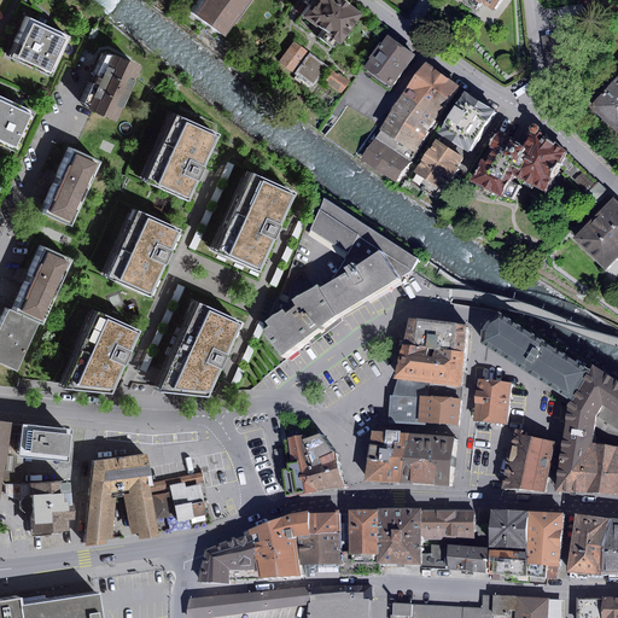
[(196,0),(187,11),(217,34),(243,0),(196,0)]
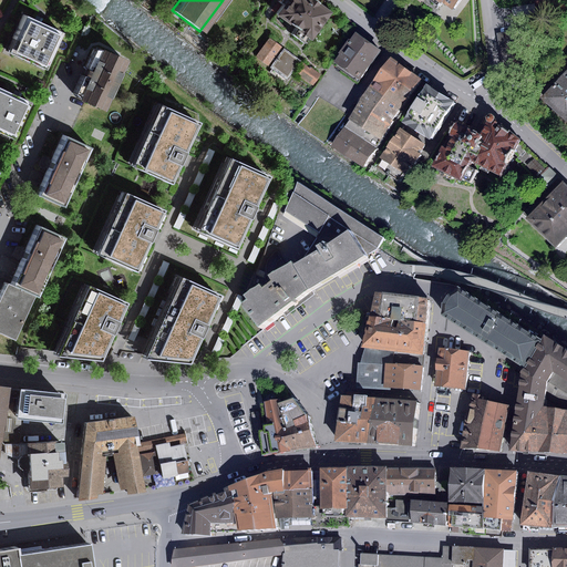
[(301,42),(325,10),(310,0),(279,0),(271,12),(291,28),(287,32),(301,42)]
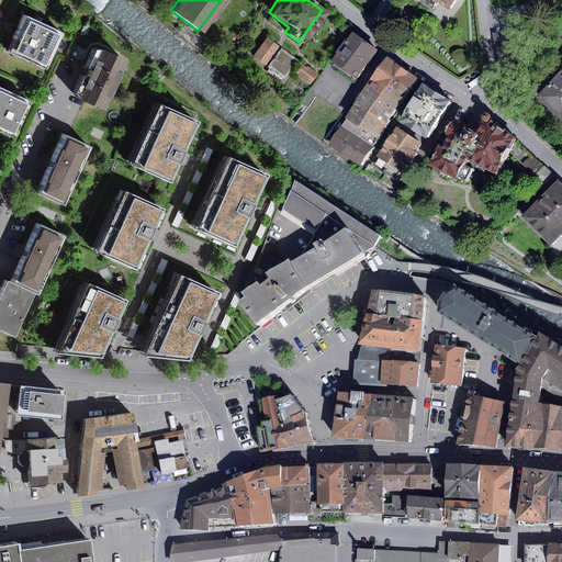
[(439,3),(449,10),(456,0),(427,0),(437,7),(439,3)]
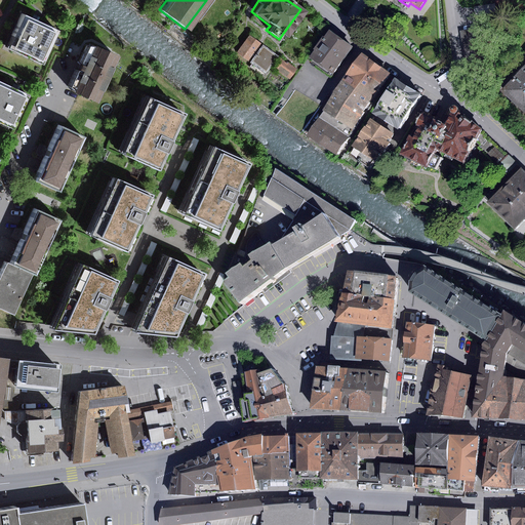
[(495,3),(474,7),(475,15),(496,12),(495,7),(495,3)]
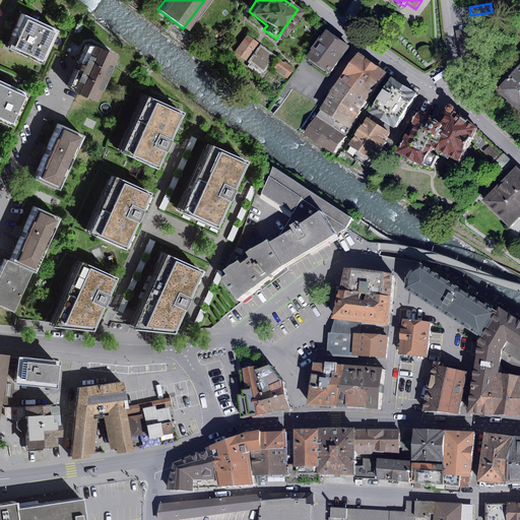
[(39,63),(55,29),(36,20),(21,13),(6,47),(39,63)]
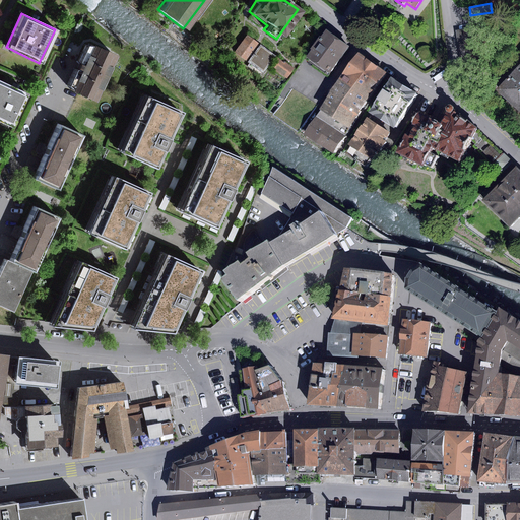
[(329,73),(348,47),(325,29),(306,57),(329,73)]
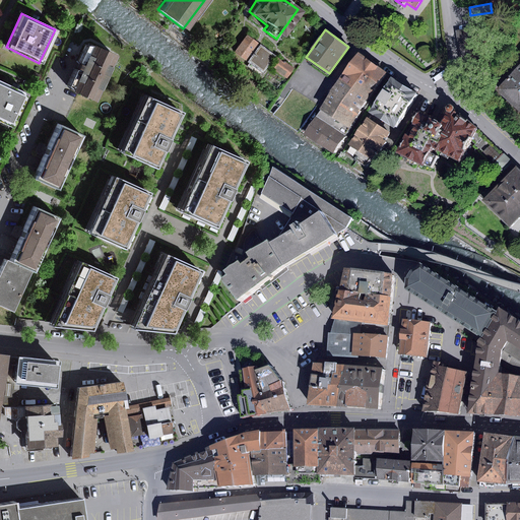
[(258,44),(245,34),(232,51),(245,61),(258,44)]
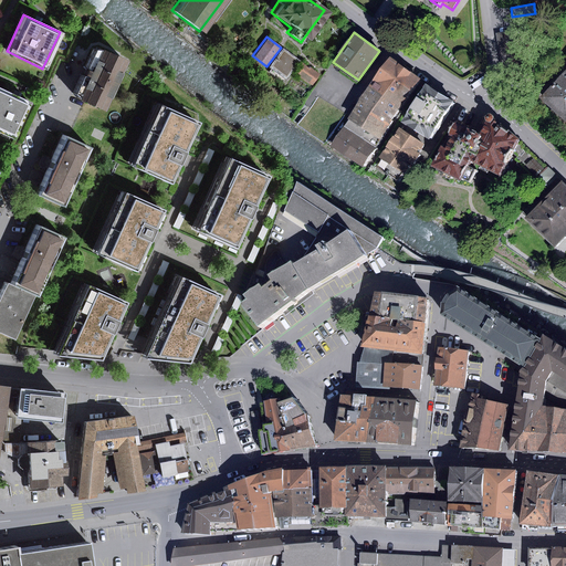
[(296,60),(281,48),(266,66),(283,79),(296,60)]
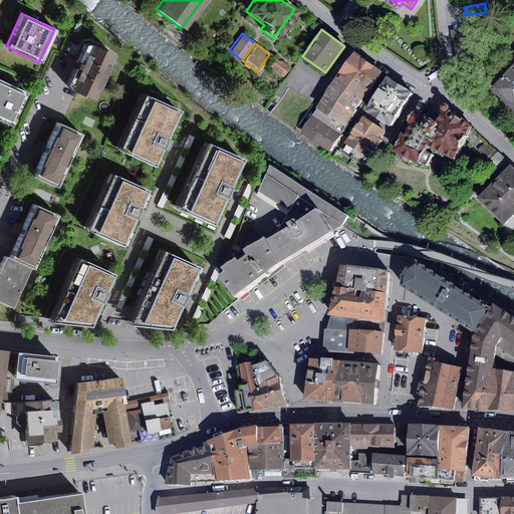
[(93,100),(114,55),(90,44),(80,67),(70,89),(93,100)]
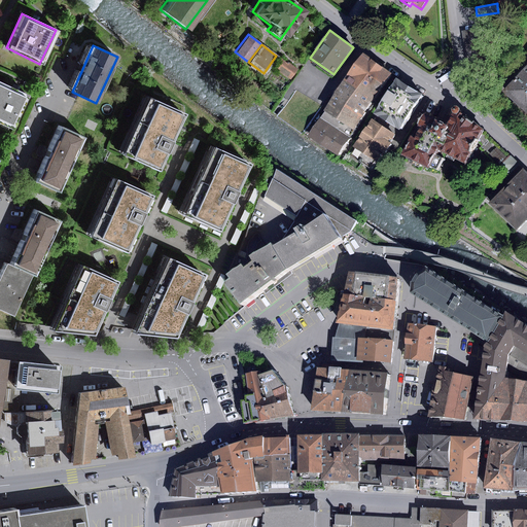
[(363,112),(390,73),(361,54),(335,93),(363,112)]
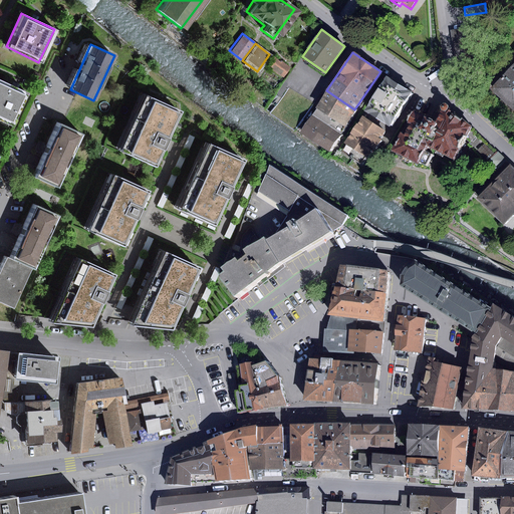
[(265,65),(281,76),(287,67),(272,55),(265,65)]
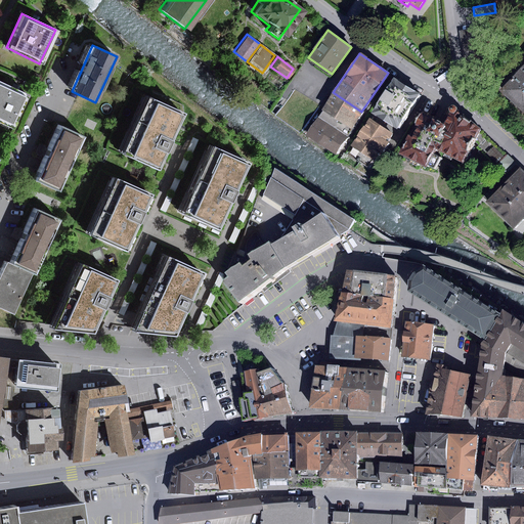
[(523,67),(500,92),(523,113),(523,67)]
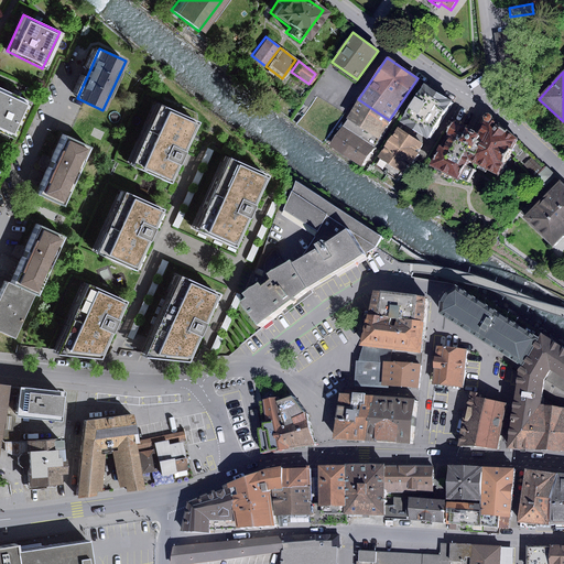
[(38,78),(34,86),(42,90),(46,83),(38,78)]
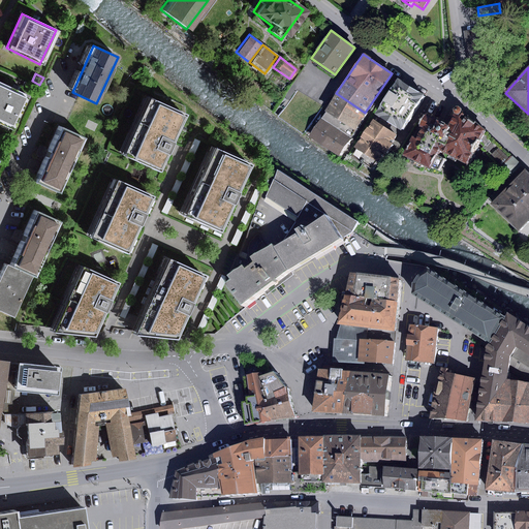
[(397,79),(374,114),(400,130),(423,94),(397,79)]
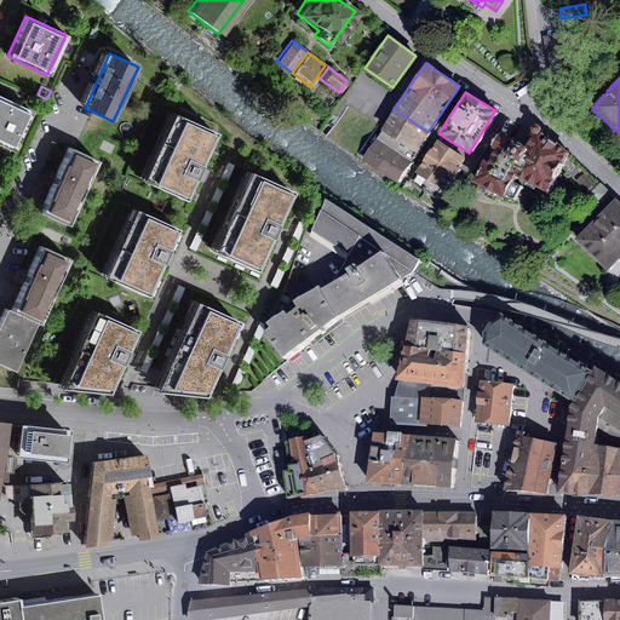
[(0,144),(13,150),(30,110),(18,105),(0,97),(0,144)]
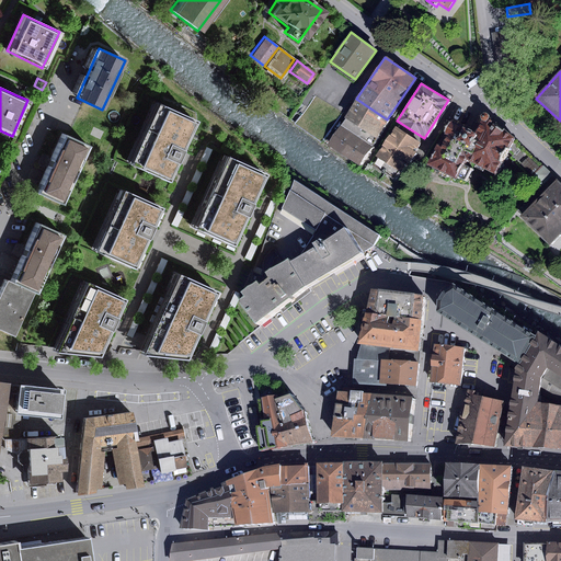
[(316,95),(296,124),(321,142),(341,113),(316,95)]
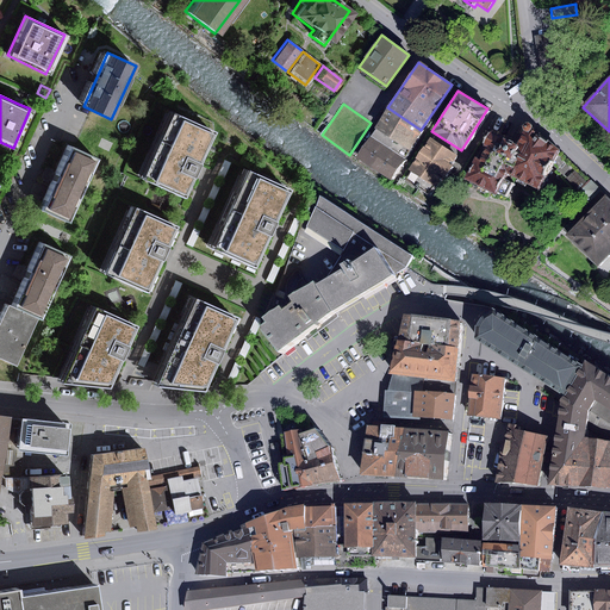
[(355,159),(390,180),(421,130),(387,107),(374,128),(375,129),(355,159)]
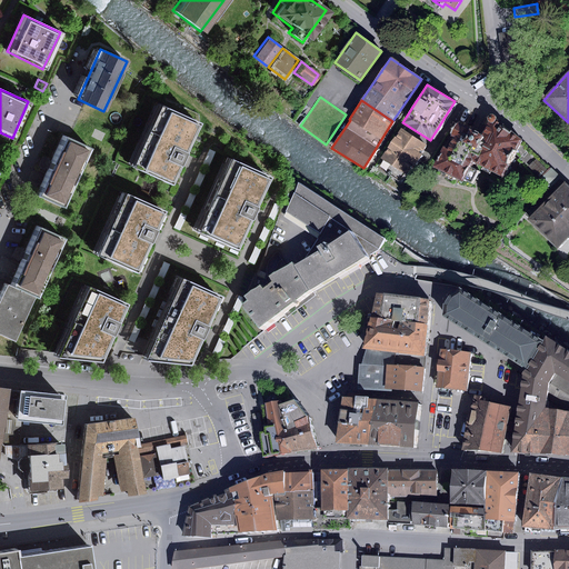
[(181,151),(195,121),(156,103),(128,166),(167,182),(175,165),(173,163),(177,157),(179,151),(181,151)]
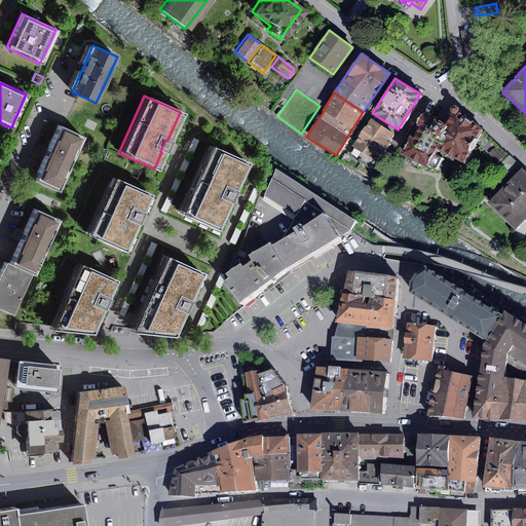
[(463,162),(481,128),(457,111),(458,109),(457,106),(454,105),(451,106),(449,108),(450,111),(446,122),(423,111),(416,123),(419,124),(412,138),(409,136),(400,153),(426,166),(437,148),(463,162)]
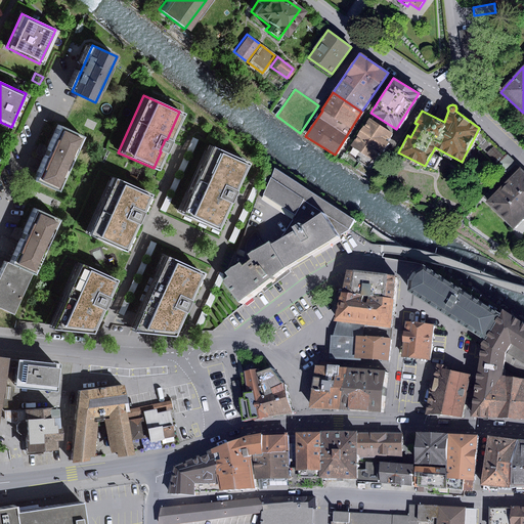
[(368,118),(351,145),(375,161),(393,133),(368,118)]
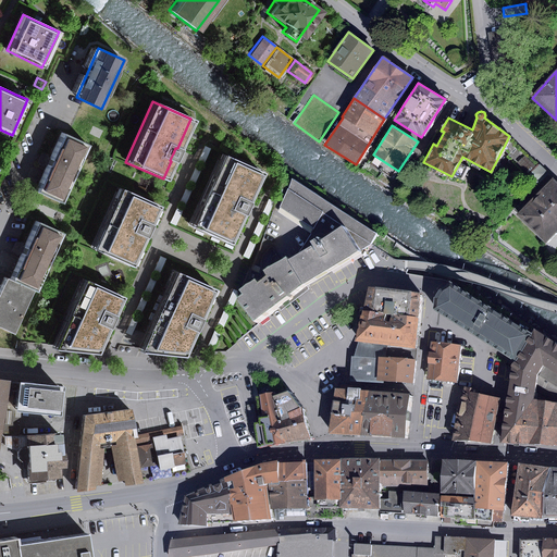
[(59,202),(85,145),(61,134),(48,162),(35,192),(59,202)]
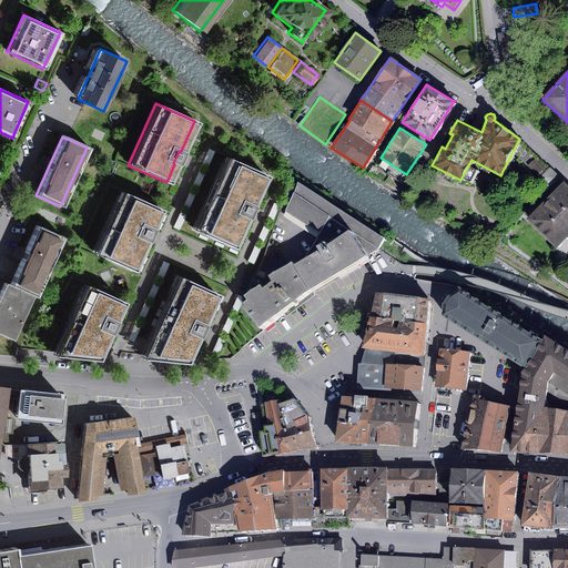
[(206,148),(200,165),(205,168),(213,151),(206,148)]
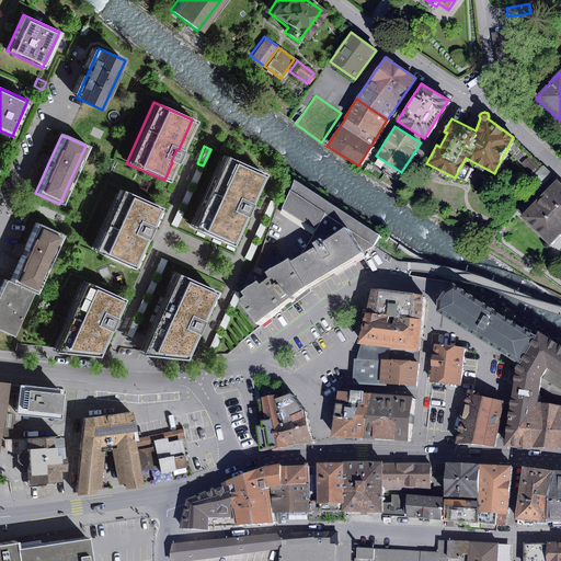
[(524,149),(513,162),(530,178),(542,165),(524,149)]
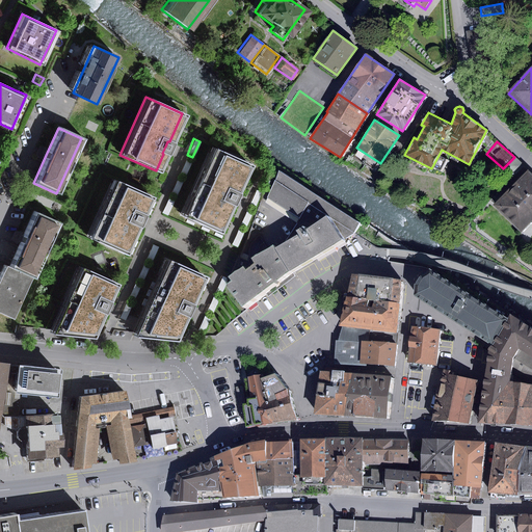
[(235,190),(246,163),(212,148),(181,216),(217,232),(230,204),(228,203),(231,196),(233,190),(235,190)]
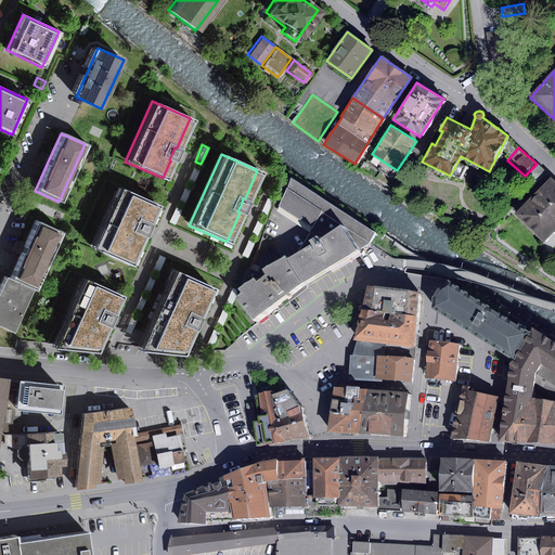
[(397,170),(372,154),(366,163),(391,179),(397,170)]
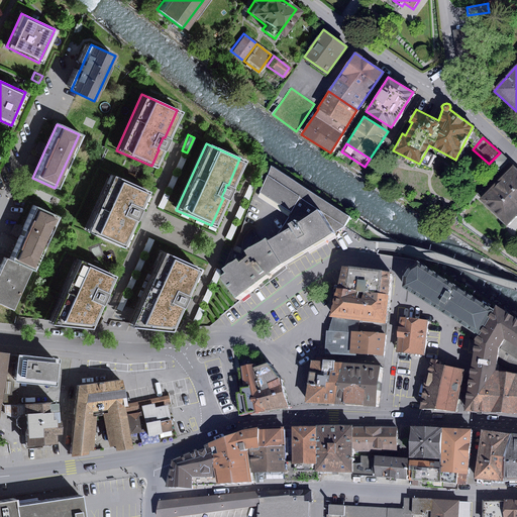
[(489,164),(487,167),(496,176),(509,162),(500,152),(489,164)]
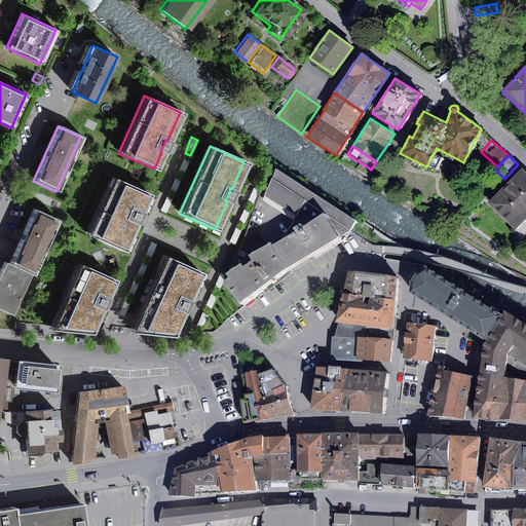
[(189,159),(183,156),(176,172),(182,175),(189,159)]
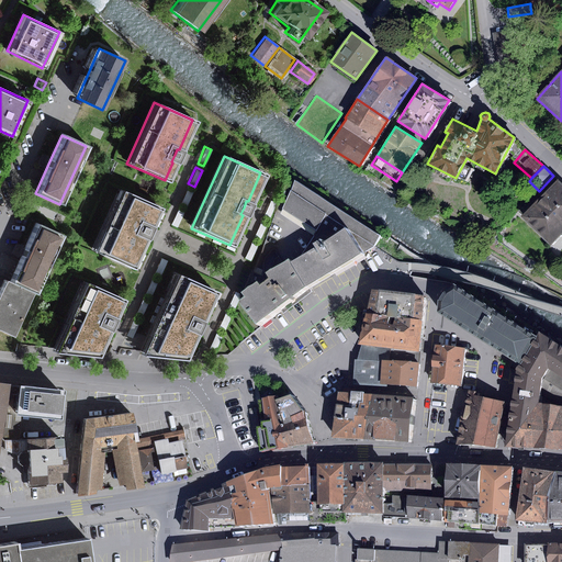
[(407,176),(398,191),(407,195),(416,181),(407,176)]
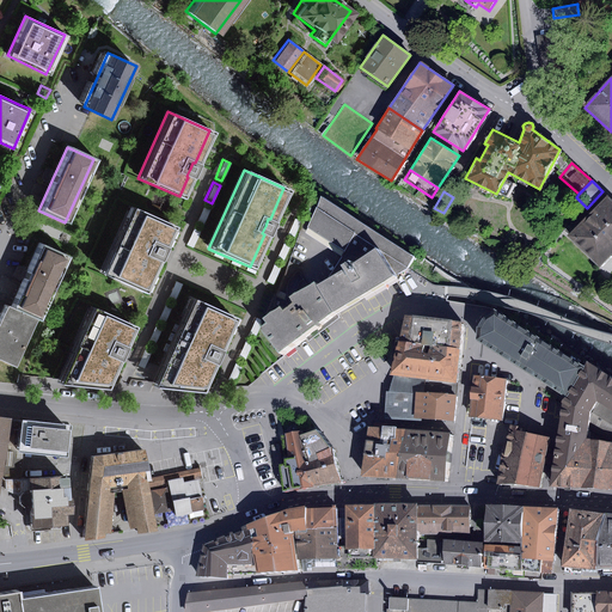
[(379,251),(396,276),(407,269),(412,256),(320,197),(307,227),(344,251),(320,288),(348,273),(344,268),(353,263),(355,267),(379,251)]
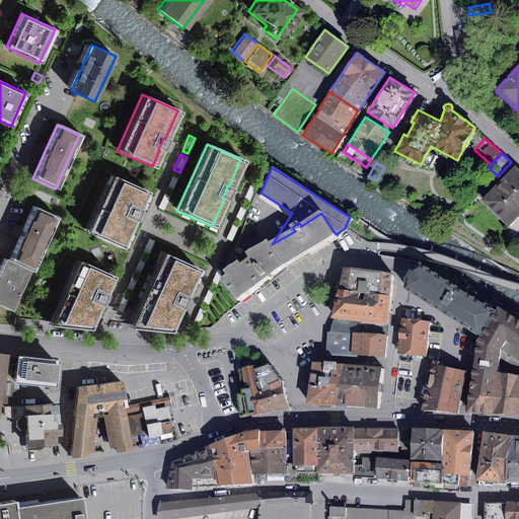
[(518,170),(516,168),(484,202),(510,227),(518,217),(518,170)]
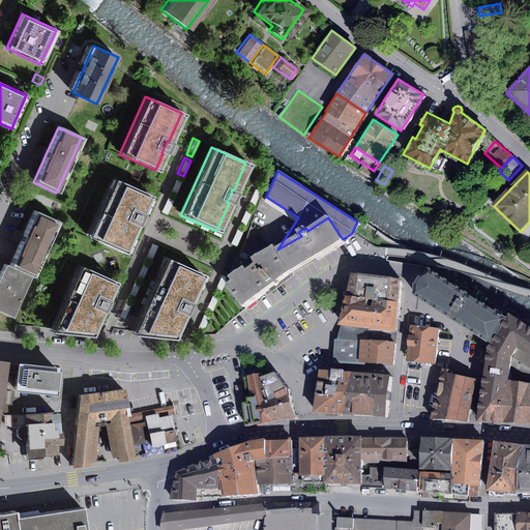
[(181,179),(176,176),(169,193),(175,195),(181,179)]
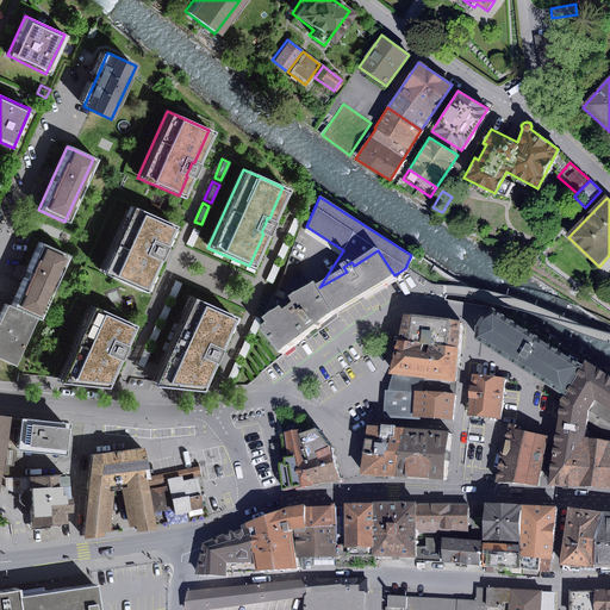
[(162,243),(172,223),(130,205),(100,271),(142,290),(157,256),(155,255),(157,249),(161,242),(162,243)]
